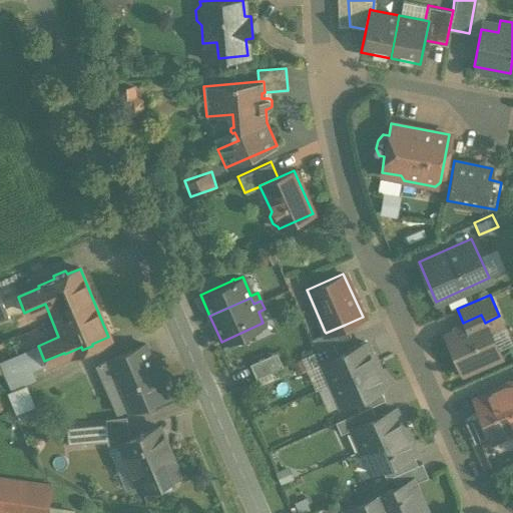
[(463,323),(454,327),(455,330),(445,335),(462,372),(499,356),(485,323),(481,315),(463,323)]
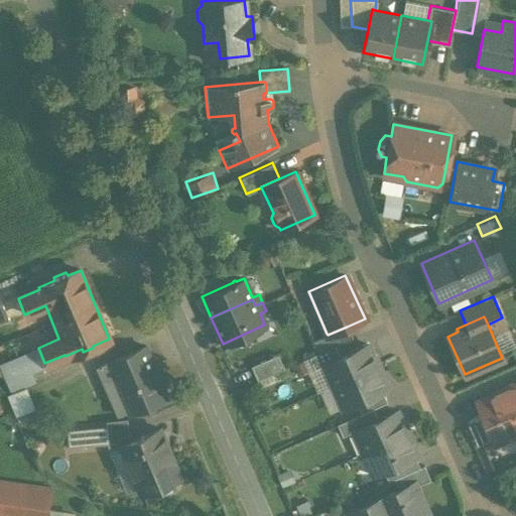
[(347,327),(328,335),(327,334),(312,340),(318,352),(335,345),(352,338),(347,327)]
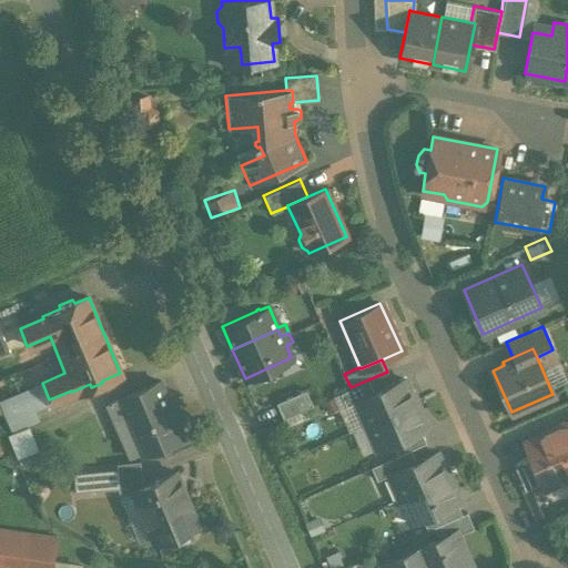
[(373,392),(354,401),(354,402),(355,402),(356,402),(366,424),(417,402),(414,395),(413,395),(411,396),(404,381),(405,379),(405,378),(373,392)]
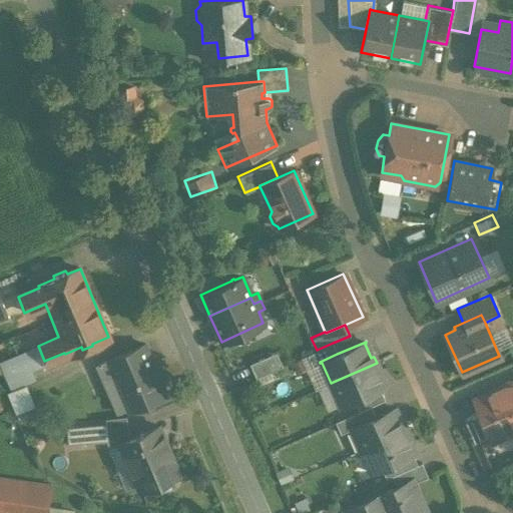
[(317,350),(307,354),(312,366),(320,363),(320,362),(337,354),(333,343),(317,350)]
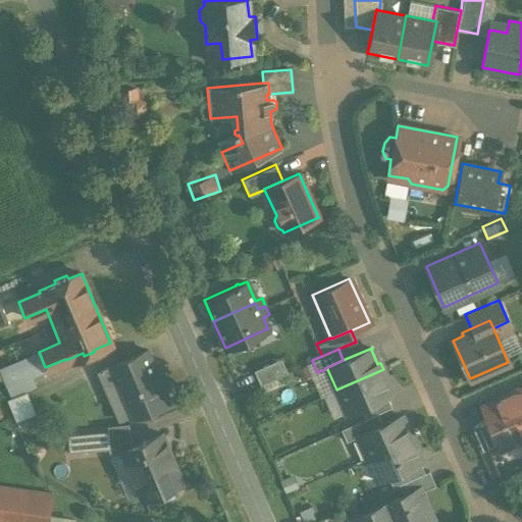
[(147,350),(99,369),(104,382),(115,378),(131,415),(167,400),(147,350)]
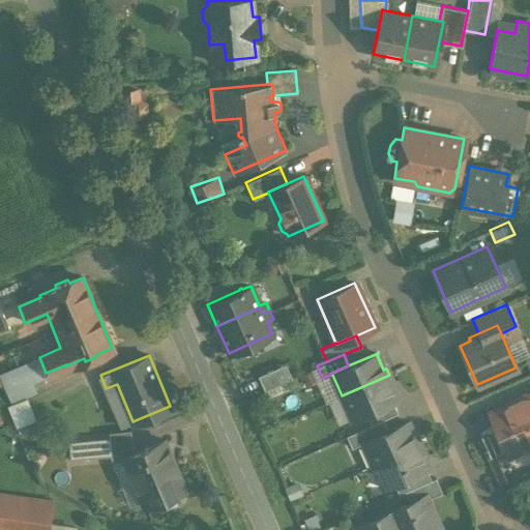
[(285,362),(258,375),(264,389),(291,377),(285,362)]
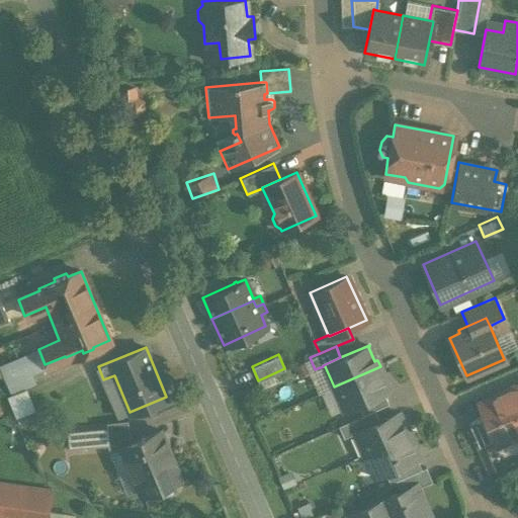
[(380,366),(334,386),(343,408),(342,409),(343,410),(357,404),(382,392),(389,390),(387,387),(386,389),(380,374),(382,373),(383,372),(380,366)]
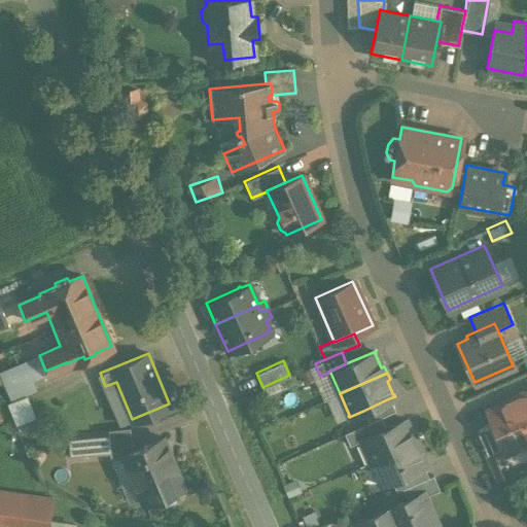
[(526,390),(525,391),(518,392),(512,395),(526,430),(526,390)]
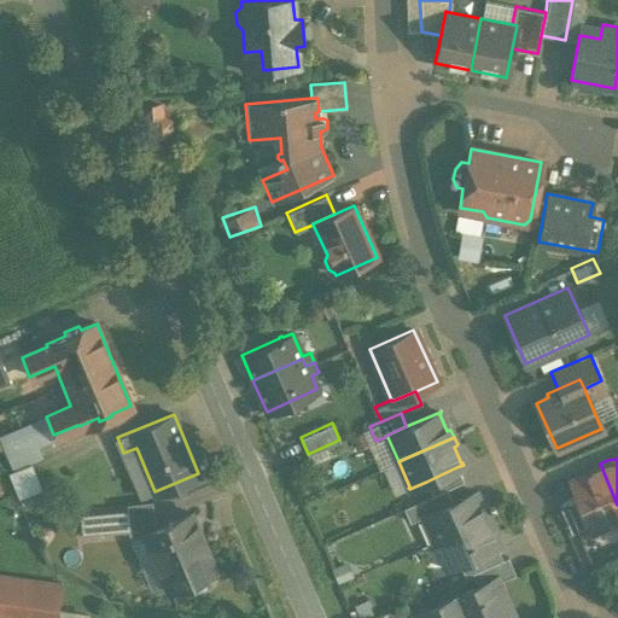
[(617,518),(617,505),(600,464),(593,467),(586,472),(570,479),(578,500),(589,524),(592,530),(617,518)]
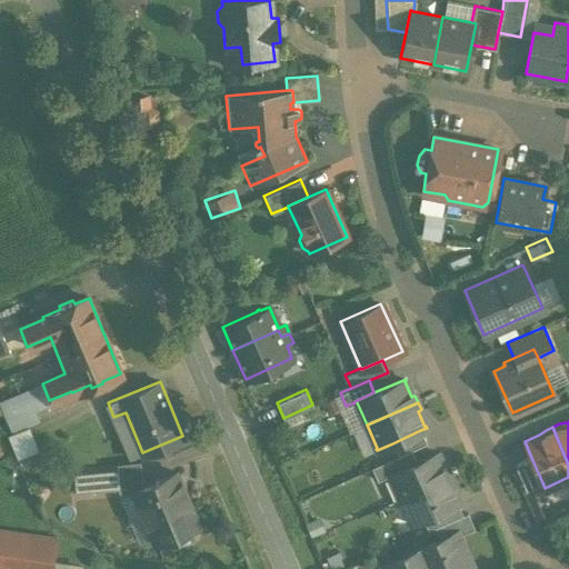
[(420,430),(392,443),(398,456),(410,449),(426,442),(420,430)]
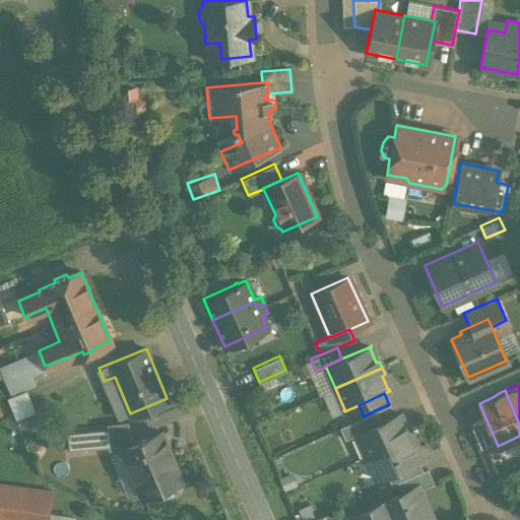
[(364,416),(339,427),(344,439),(354,435),(353,434),(380,421),(375,410),(364,416)]
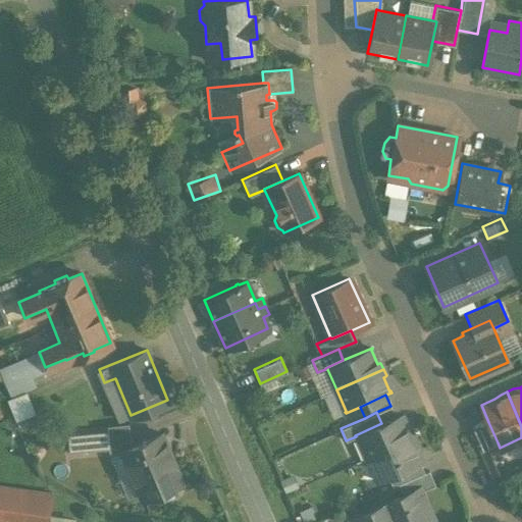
[(381,423),(355,435),(356,436),(357,435),(367,457),(413,436),(411,430),(410,430),(408,431),(401,416),(403,416),(402,415),(381,423)]
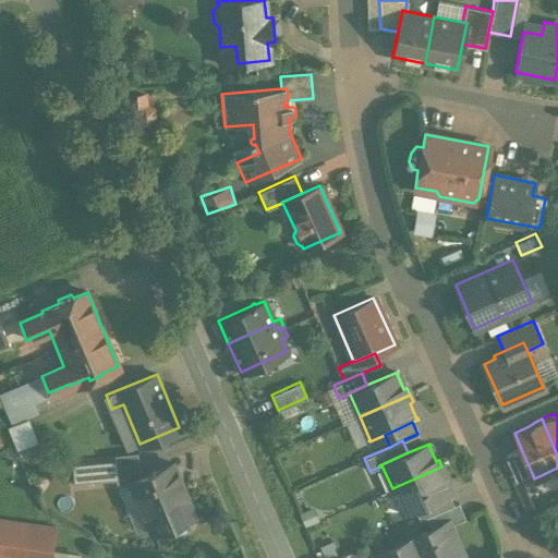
[(522,451),(505,459),(514,481),(532,473),(522,451)]
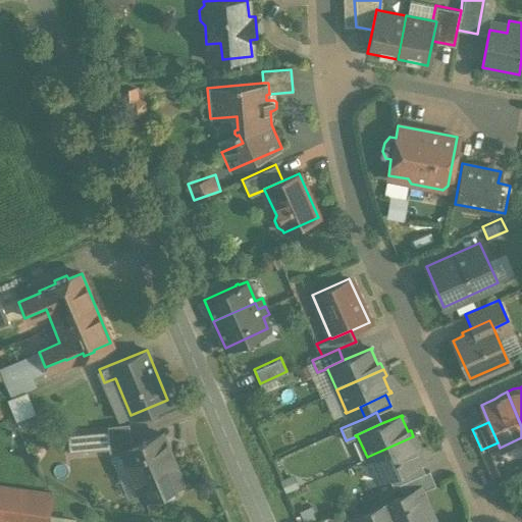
[(109,431),(67,433),(68,449),(110,447),(109,431)]
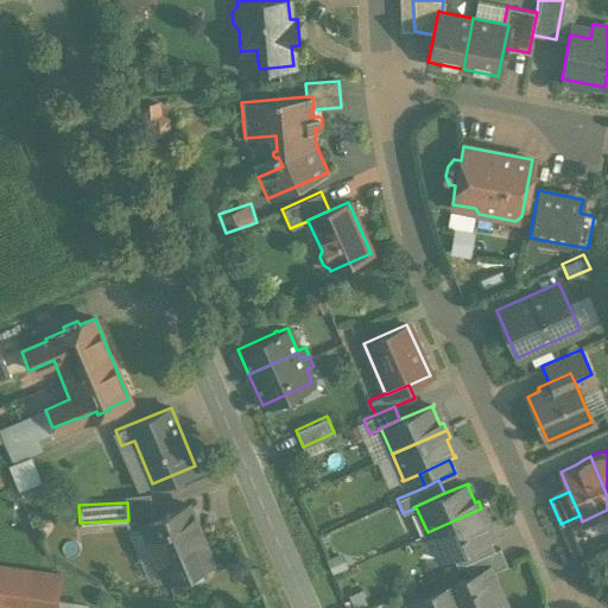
[(192,504),(143,524),(166,582),(216,562),(192,504)]
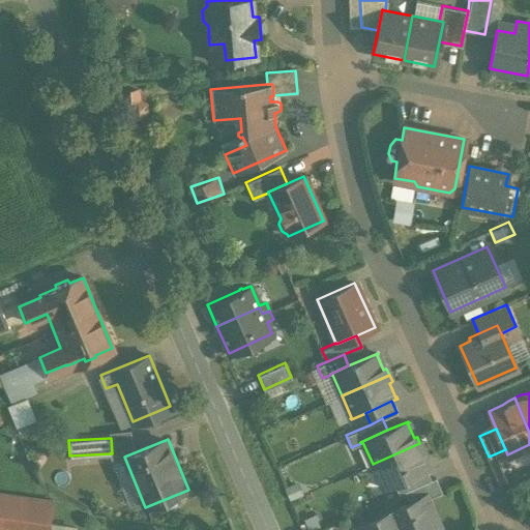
[(419,443),(373,464),(382,486),(380,487),(381,488),(392,482),(425,468),(429,466),(428,465),(427,466),(419,450),(422,450),(422,449),(419,443)]
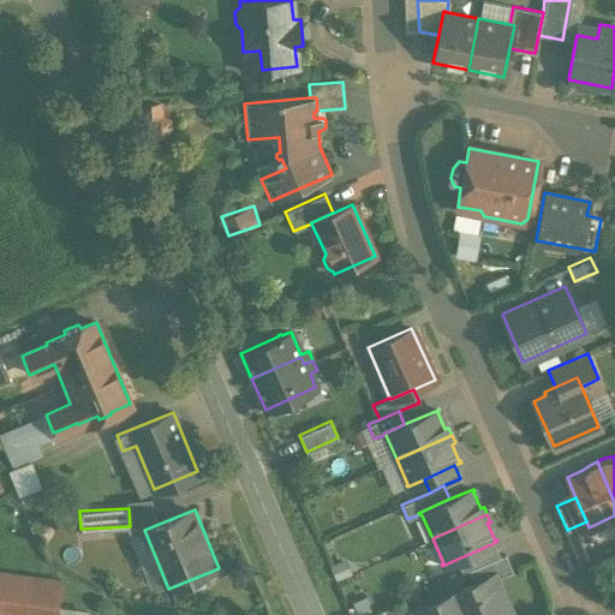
[(494,543),(455,560),(461,573),(470,569),(500,556),(494,543)]
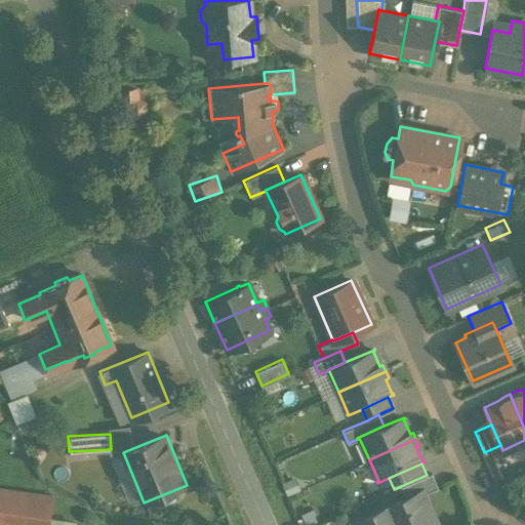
[(427,475),(401,486),(405,497),(420,490),(422,493),(437,487),(431,473),(427,475)]
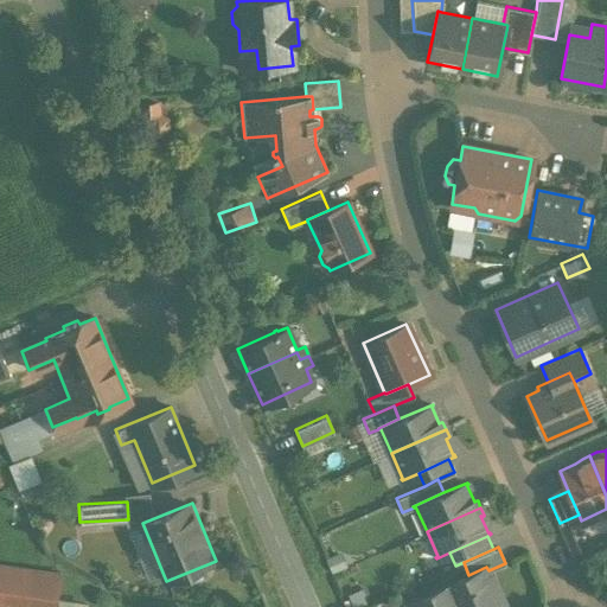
[(468,575),(447,585),(457,606),(483,606),(484,606),(500,599),(489,570),(486,567),(468,575)]
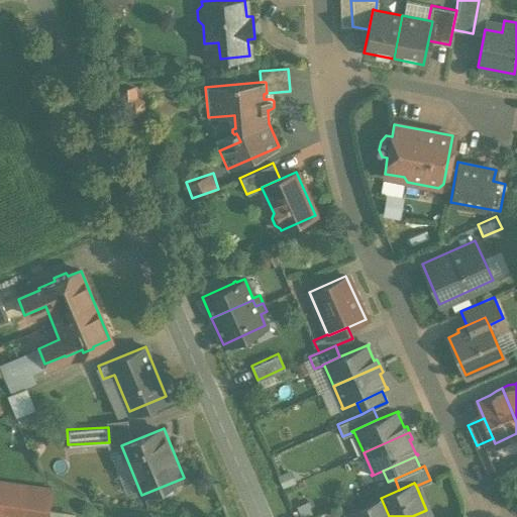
[(389,516),(381,498),(351,511),(353,516),(389,516)]
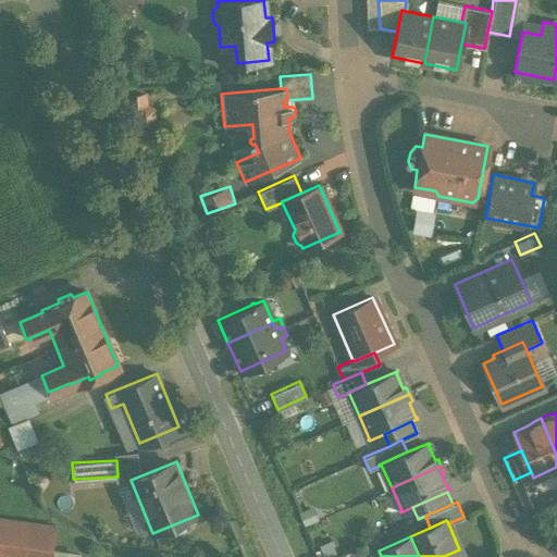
[(50,556),(51,546),(0,540),(0,556),(50,556)]
